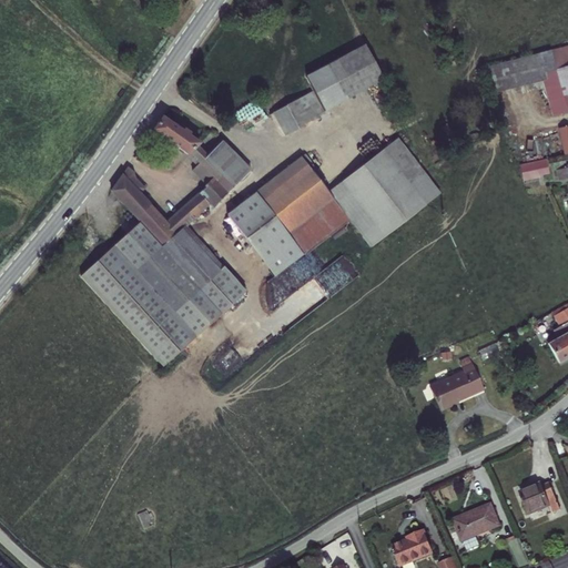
[(365,44),(306,78),(311,88),(324,112),(386,81),(365,44)]
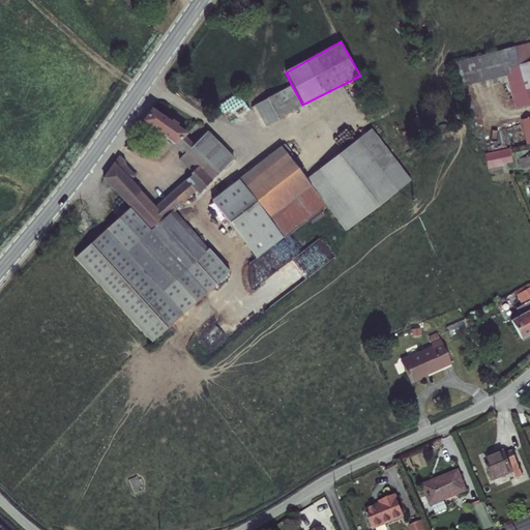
[(524,100),(512,61),(529,56),(529,41),(450,63),(455,83),(503,71),(511,105),(524,100)]
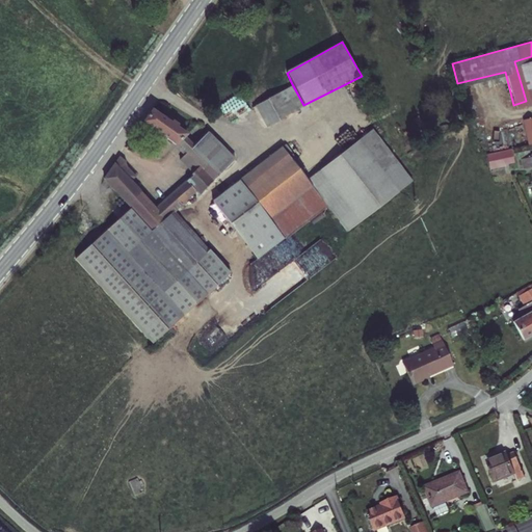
[(531,99),(531,56),(514,61),(526,101),(531,99)]
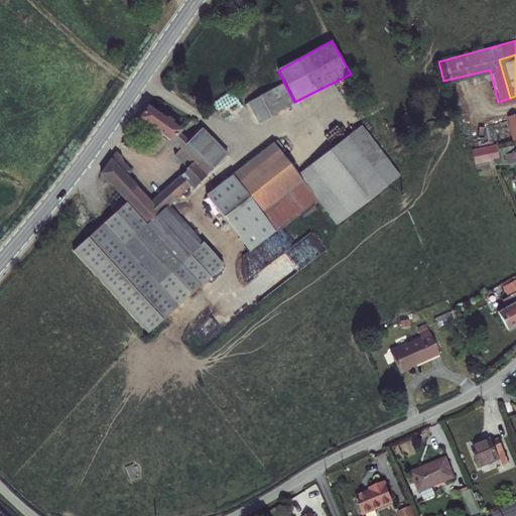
[(280,84),(246,105),(260,124),(294,102),(280,84)]
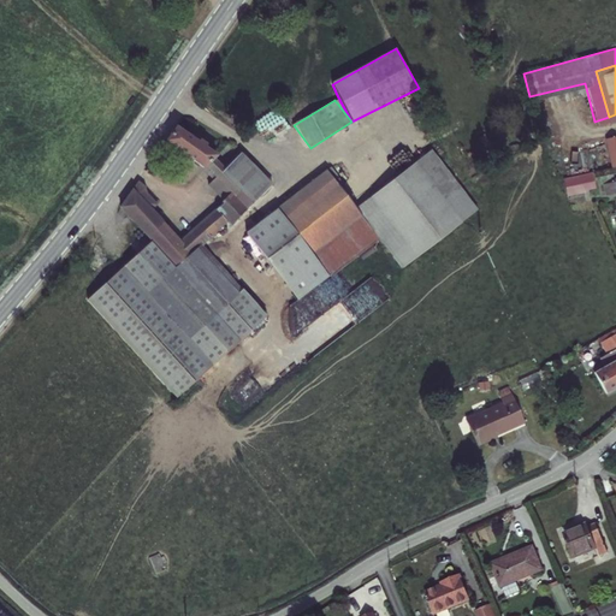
[(260,122),(270,136),(286,124),(277,110),(260,122)]
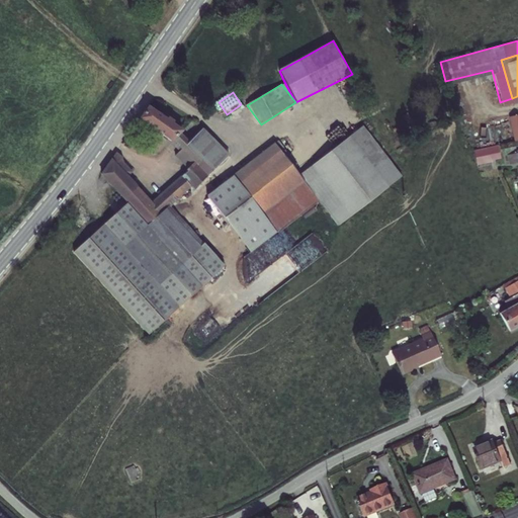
[(92,238),(73,254),(149,337),(170,318),(226,268),(170,206),(190,187),(193,190),(229,155),(202,128),(190,141),(183,131),(172,123),(174,121),(167,116),(165,118),(148,106),(139,118),(179,152),(174,156),(187,169),(152,201),(128,177),(133,172),(124,162),(122,156),(116,152),(100,174),(127,206),(92,238)]
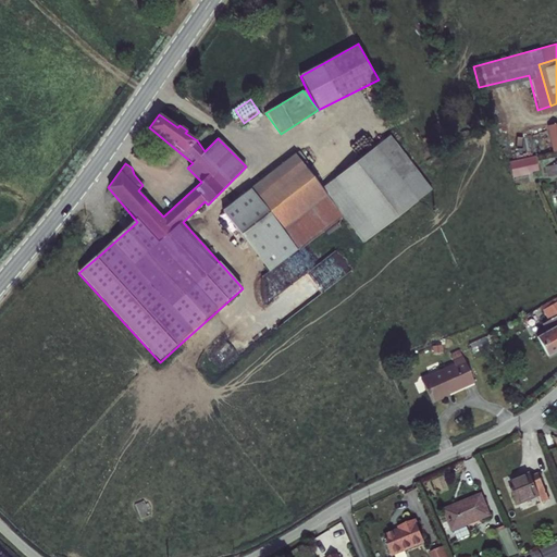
[(553,152),(556,150),(556,123),(547,125),(553,152)]
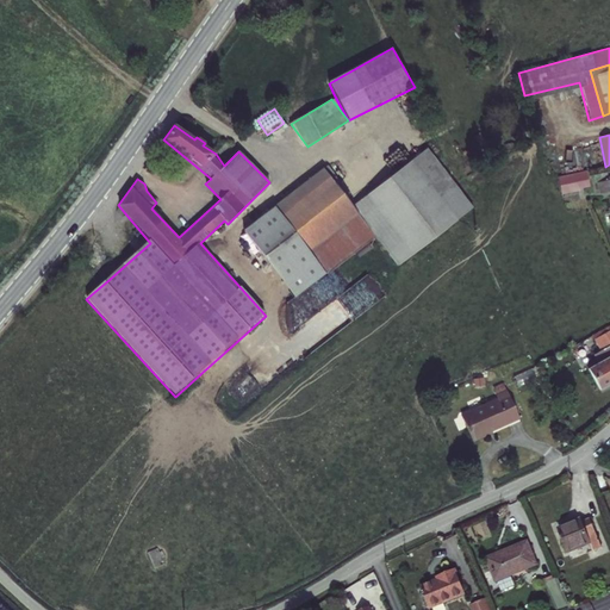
[(398,266),(474,209),(429,150),(353,206),(323,168),(246,234),(296,299),(375,237),(398,266)]
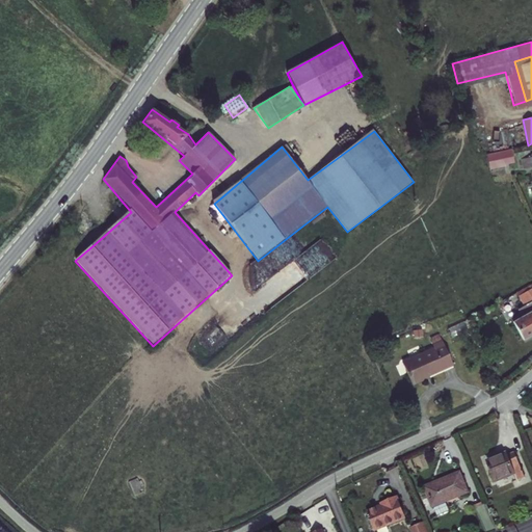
[(490,170),(514,164),(511,149),(487,155),(490,170)]
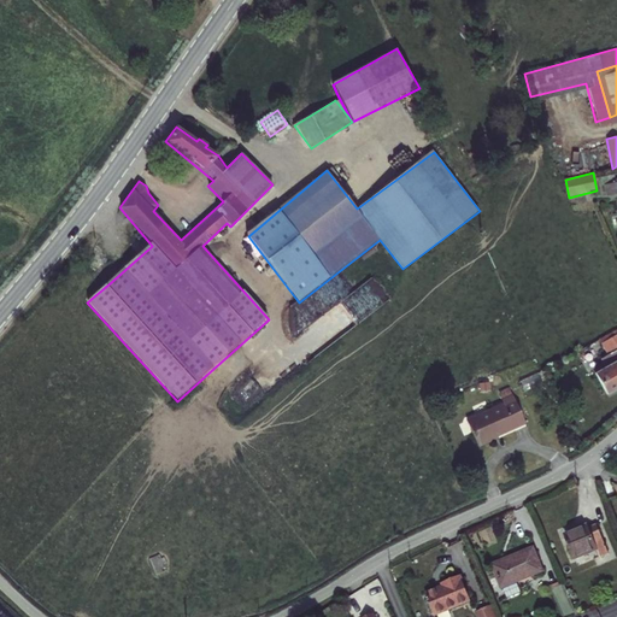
[(616,182),(605,186),(607,198),(616,195),(616,182)]
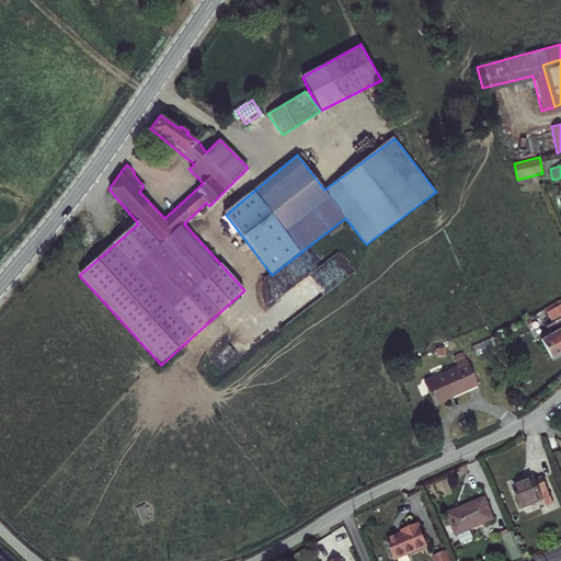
[(560,298),(544,308),(551,323),(546,328),(549,335),(542,339),(552,359),(560,355),(560,298)]
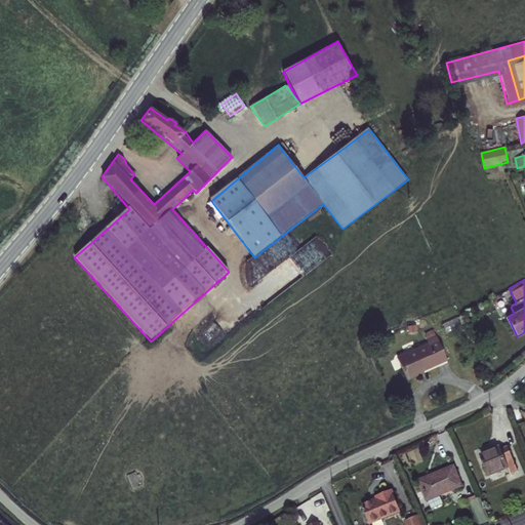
[(447,360),(436,336),(427,340),(429,344),(397,358),(407,379),(418,375),(417,373),(447,360)]
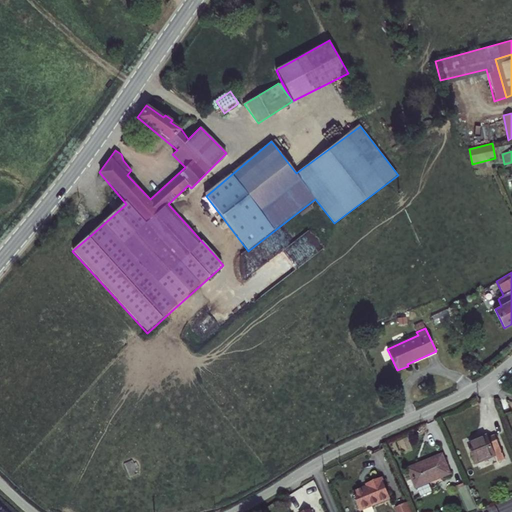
[(490,465),(506,458),(496,434),(469,446),(476,462),(487,458),(490,465)]
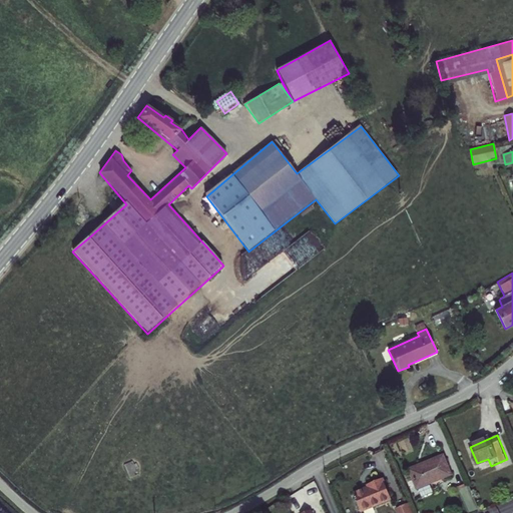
[(423,492),(455,477),(444,454),(412,468),(423,492)]
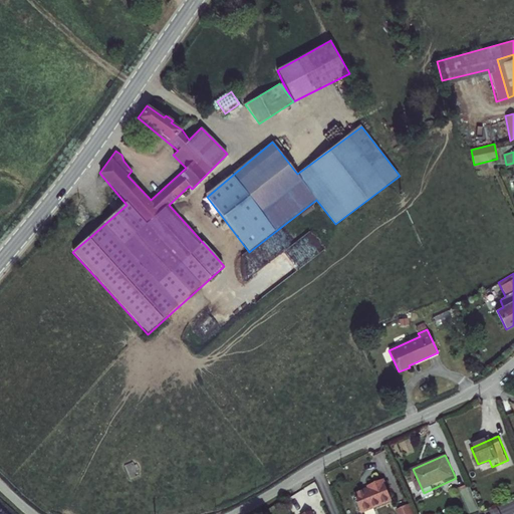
[(140,468),(137,464),(134,466),(133,462),(124,465),(131,479),(140,475),(137,470),(140,468)]
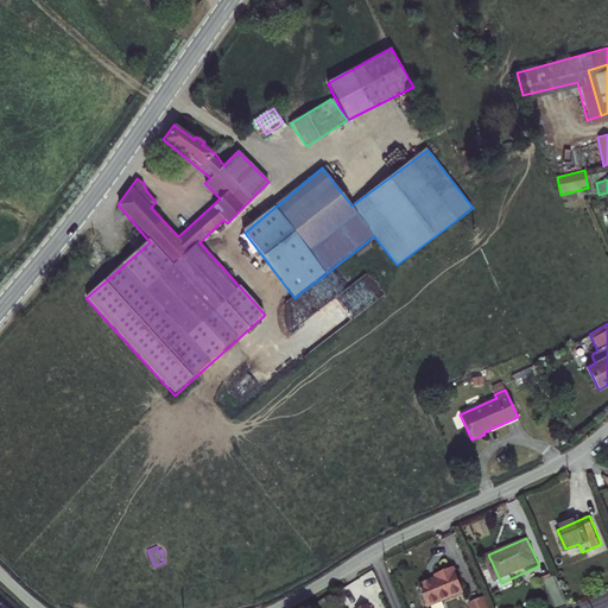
[(429,607),(445,607),(468,599),(454,567),(436,575),(438,581),(420,588),(429,607)]
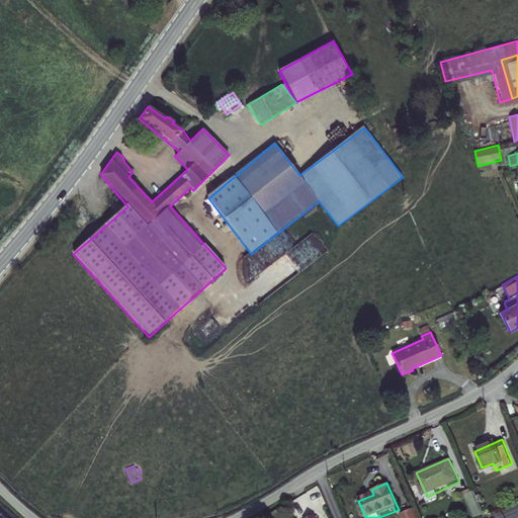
[(402,517),(415,517),(411,509),(400,514),(402,517)]
